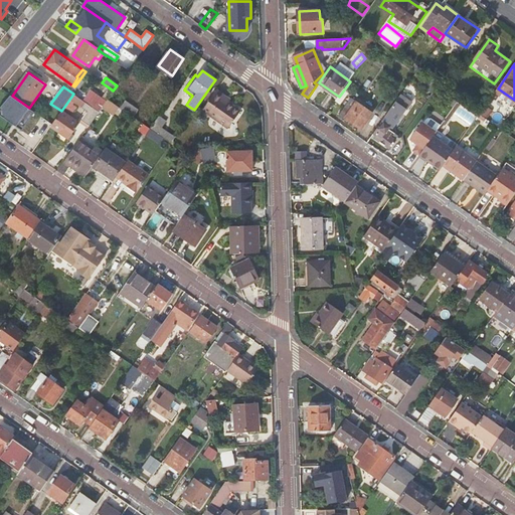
[(87,103),(100,112),(109,100),(114,92),(113,91),(109,88),(100,100),(91,94),(84,102),(87,103)]
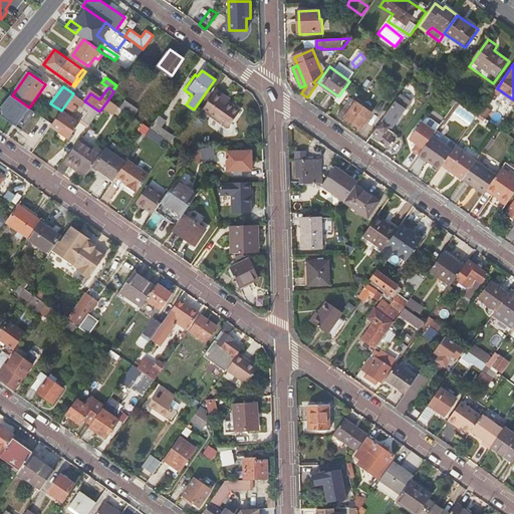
[(217,88),(215,91),(228,101),(230,98),(217,88)]
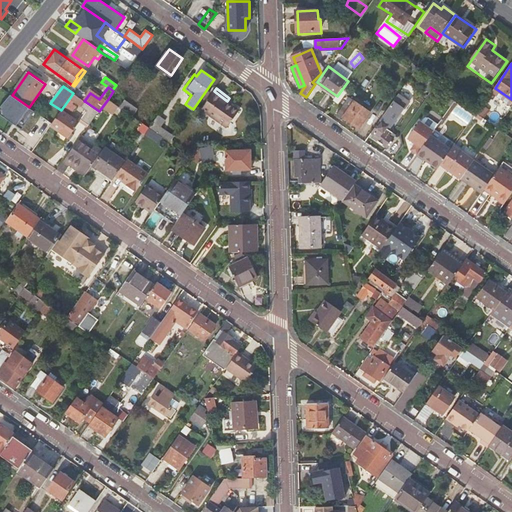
[(227,101),(214,91),(203,107),(228,125),(239,109),(227,101)]
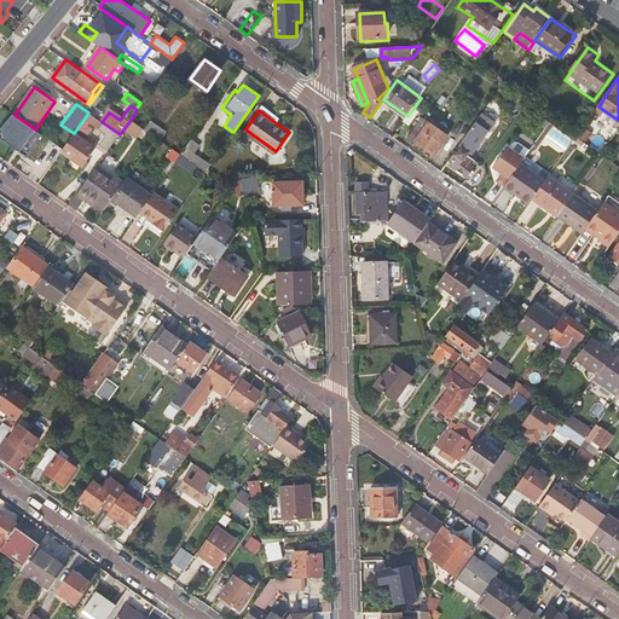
[(496,123),(482,114),(449,161),(453,163),(451,166),(469,179),(476,169),(472,165),(475,161),(472,157),(496,123)]
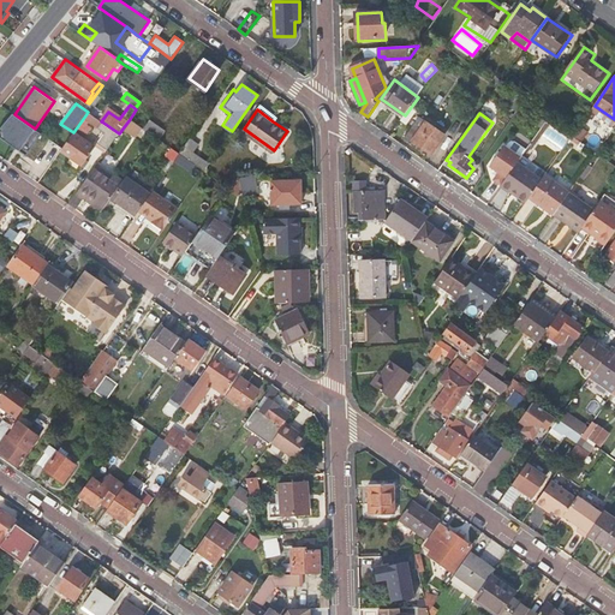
[(412,144),(415,141),(428,121),(422,118),(406,139),(412,144)]
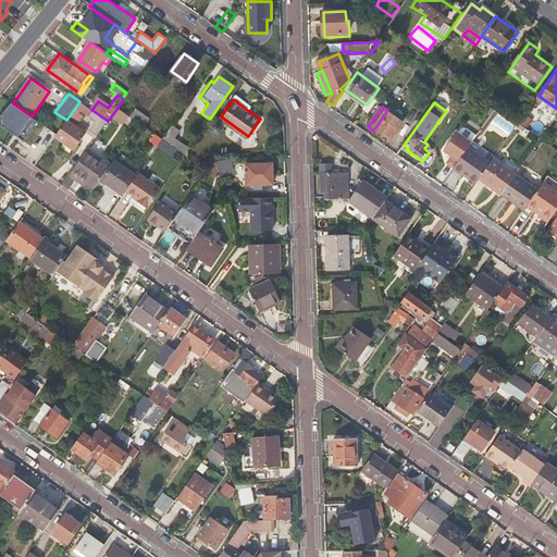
[(387,110),(375,127),(387,135),(385,138),(390,140),(391,138),(393,139),(405,122),(387,110)]
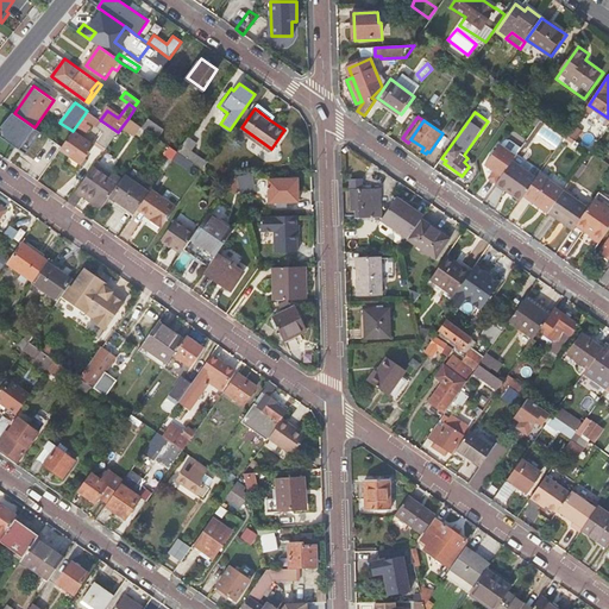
[(98,129),(113,138),(118,132),(102,121),(98,129)]
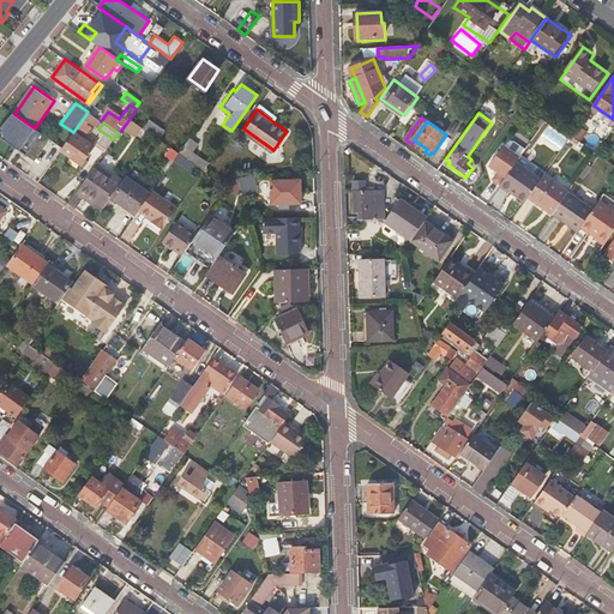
[(150,122),(144,130),(154,136),(158,139),(163,132),(150,122)]
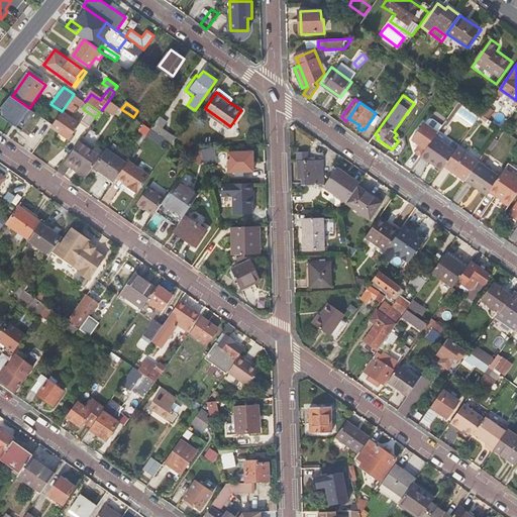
[(488,106),(482,115),(486,118),(492,109),(488,106)]
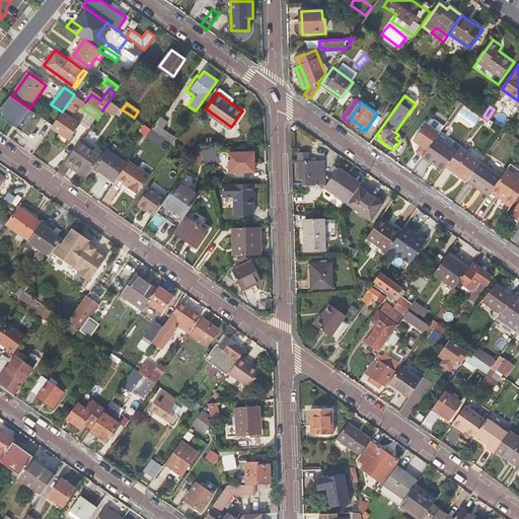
[(53,125),(52,127),(70,140),(73,135),(81,125),(62,112),(53,125)]
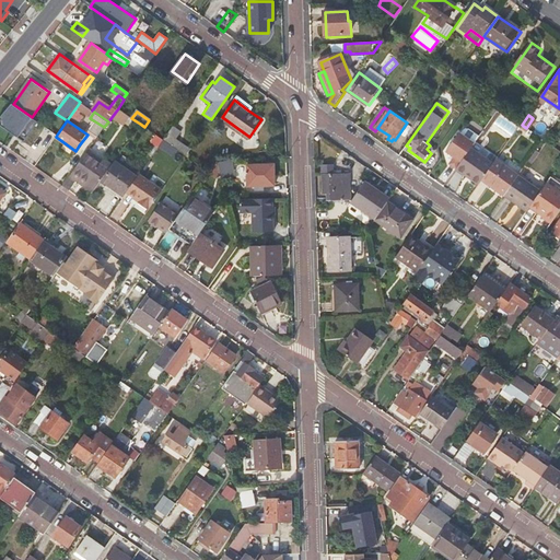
[(24,142),(43,155),(56,137),(57,135),(38,121),(24,142)]
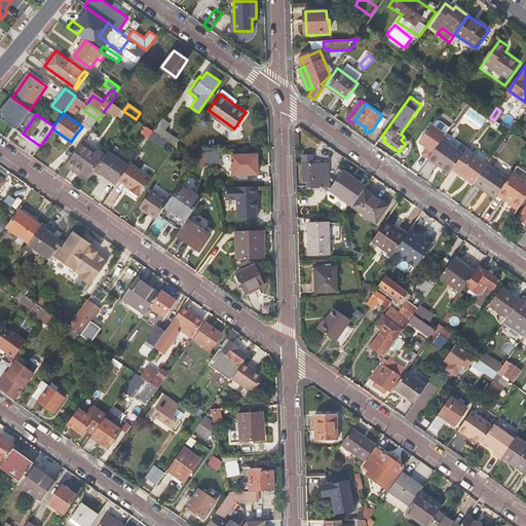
[(153,132),(175,147),(179,141),(164,130),(170,122),(162,118),(153,132)]
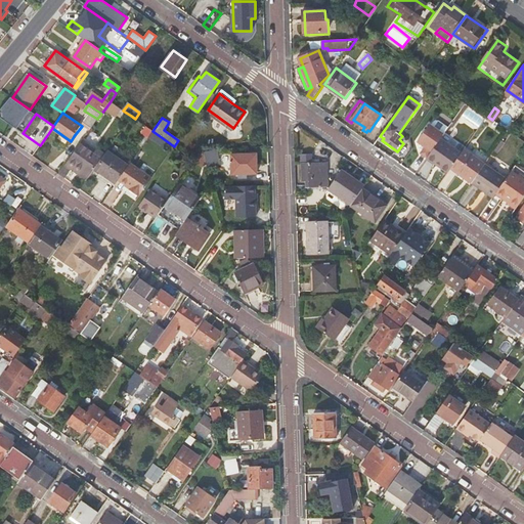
[(428,157),(442,138),(445,133),(431,123),(419,141),(426,146),(422,153),(428,157)]
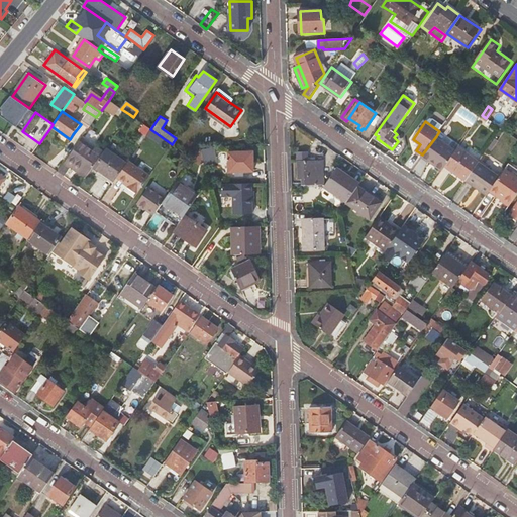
[(456,150),(436,136),(422,154),(443,170),(446,165),(456,150)]
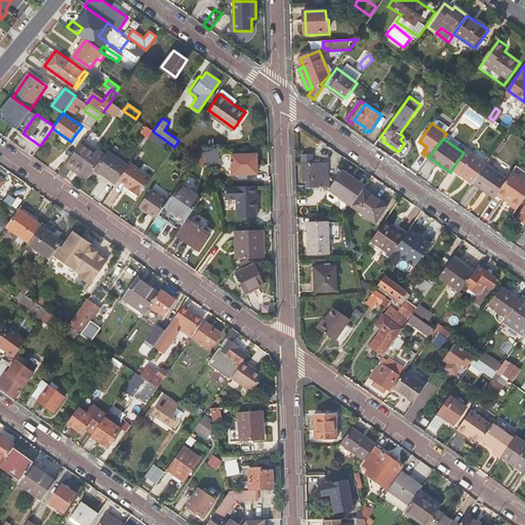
[(86,179),(94,168),(105,153),(97,148),(93,153),(81,144),(58,174),(64,177),(71,168),(86,179)]
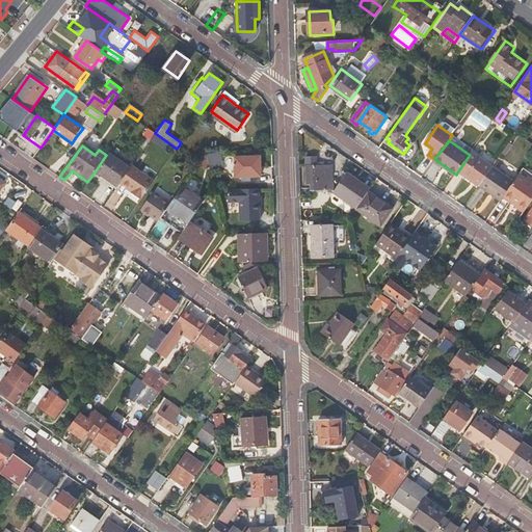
[(473,151),(470,155),(459,169),(480,185),(495,165),(473,151)]
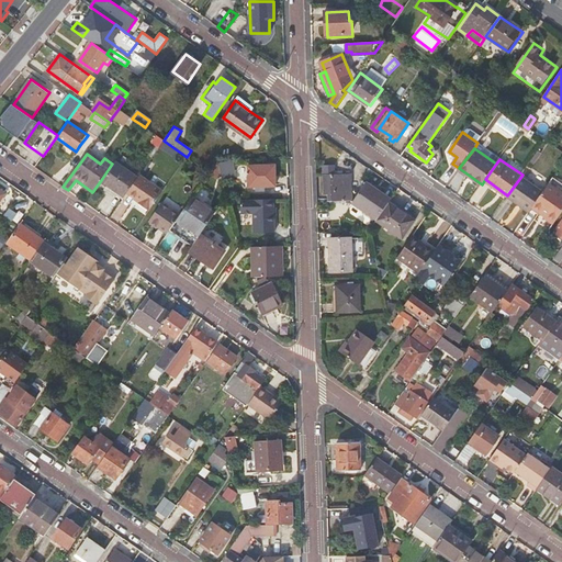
[(235,177),(232,160),(224,160),(224,163),(217,163),(221,179),(222,181),(225,181),(224,179),(235,177)]
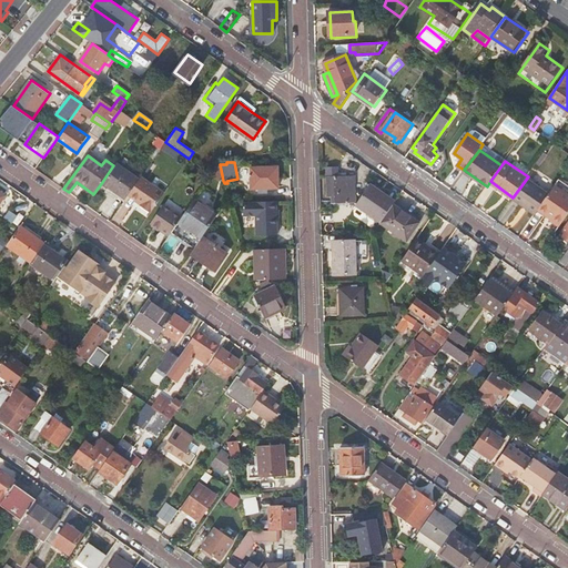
[(125,199),(129,194),(139,179),(115,163),(113,165),(102,182),(125,199)]
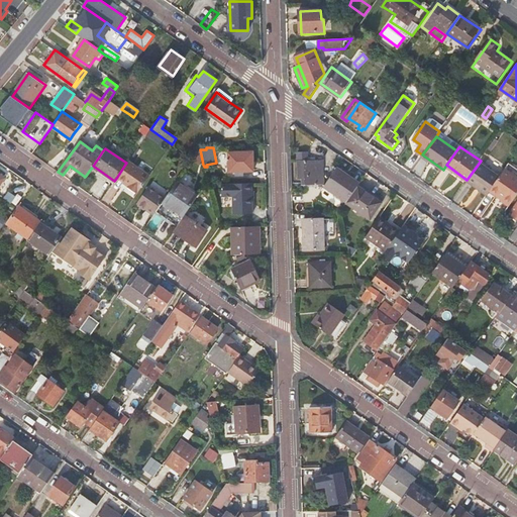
[(200,149),(199,148),(192,159),(191,161),(199,166),(203,165),(200,149)]
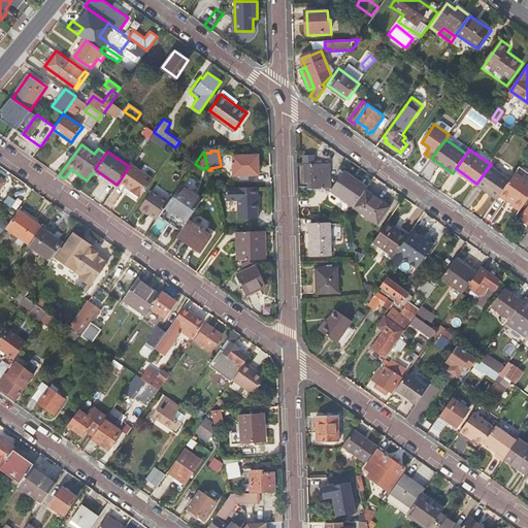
[(233,174),(258,172),(256,154),(232,156),(233,174)]
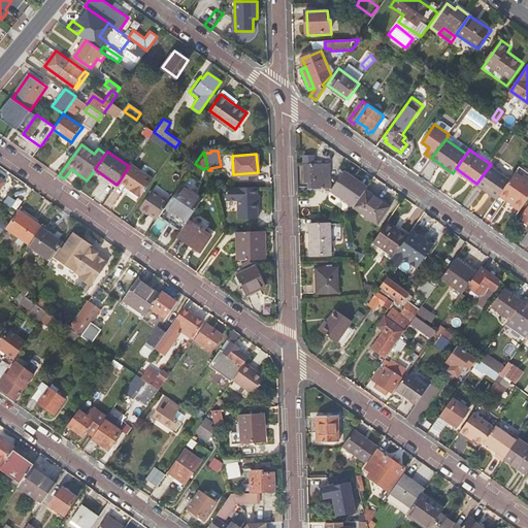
[(310,180),(310,189),(331,189),(330,163),(314,164),(314,156),(305,157),(305,180),(310,180)]
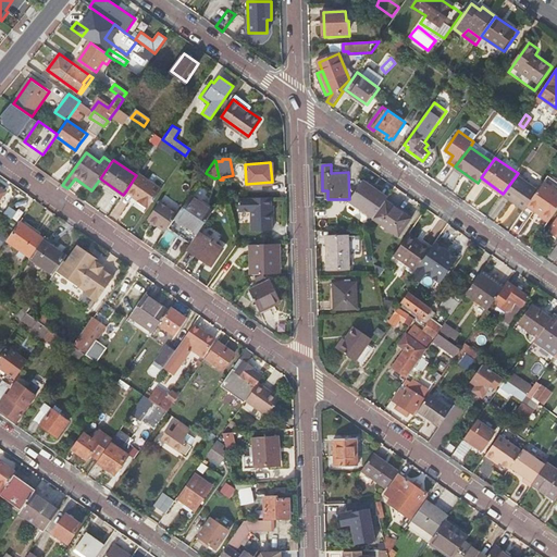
[(148,207),(149,207),(161,189),(138,173),(136,175),(126,190),(138,199),(137,202),(147,209),(148,207)]
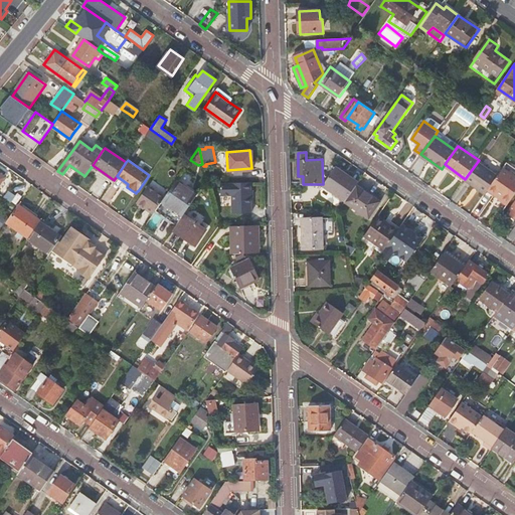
[(488,189),(499,175),(479,160),(465,179),(485,193),(488,189)]
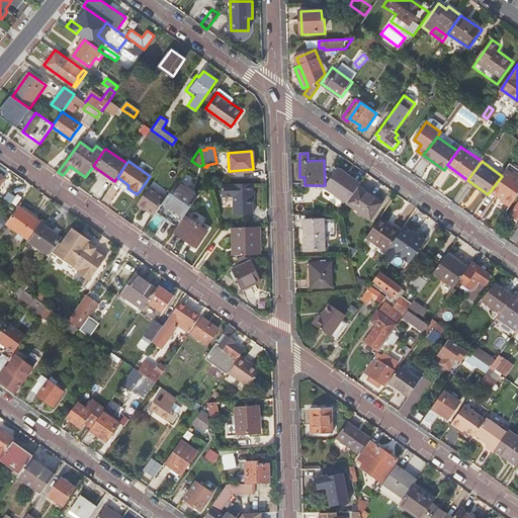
[(362,183),(339,168),(327,185),(326,186),(349,202),(360,186),(362,183)]
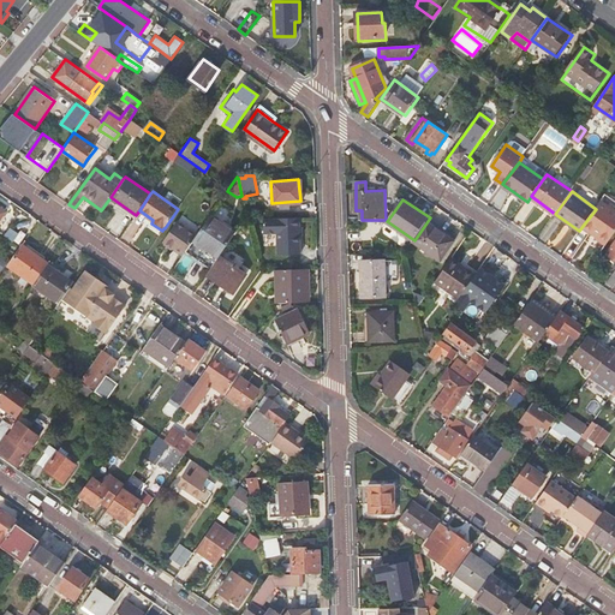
[(614,233),(614,212),(601,201),(596,209),(583,226),(593,234),(596,232),(599,234),(597,238),(607,245),(614,233)]
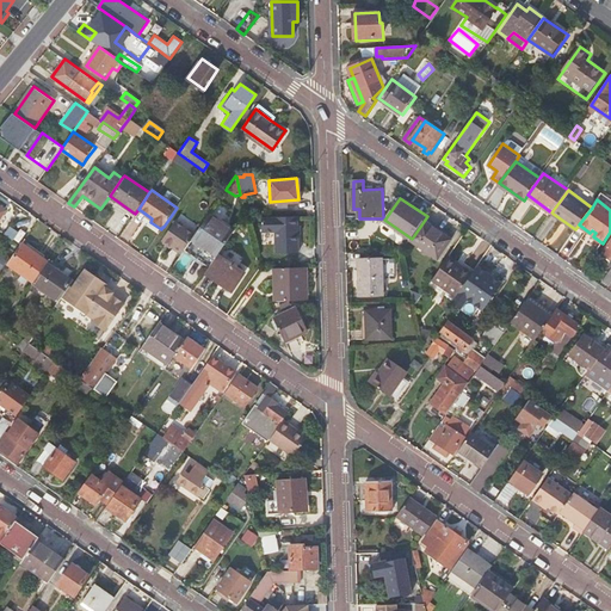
[(216,255),(217,254),(232,234),(207,216),(193,234),(191,239),(216,255)]
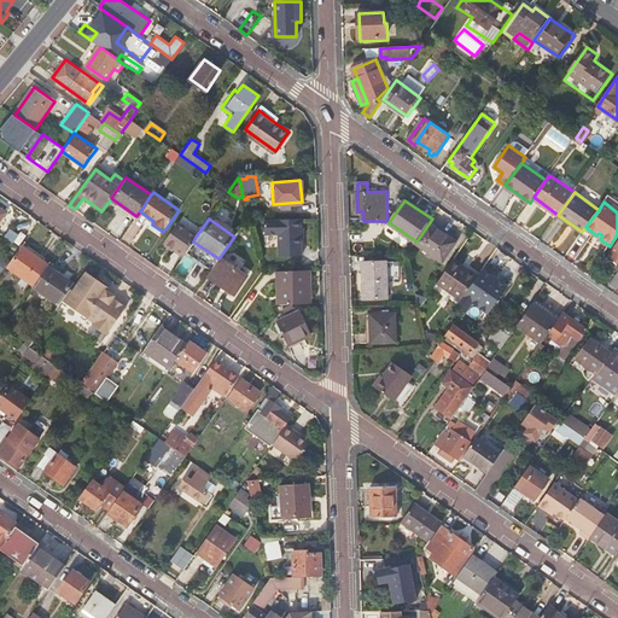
[(302,256),(301,219),(264,220),(264,235),(278,235),(278,256),(302,256)]
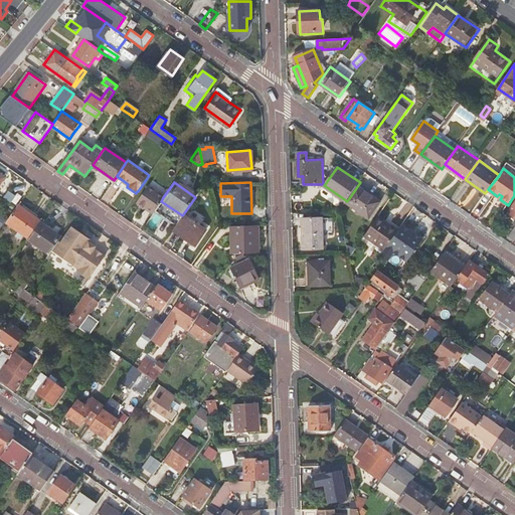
[(382,202),(358,185),(347,201),(370,218),(382,202)]
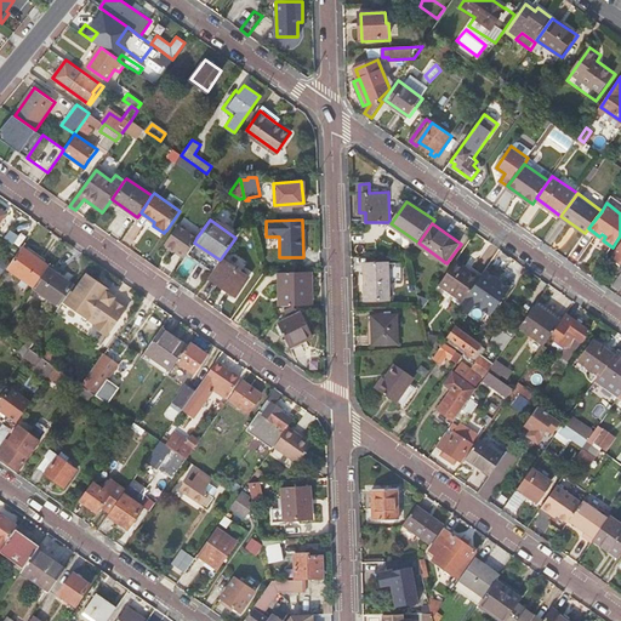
[(165,244),(183,257),(187,254),(194,243),(197,238),(178,226),(165,244)]
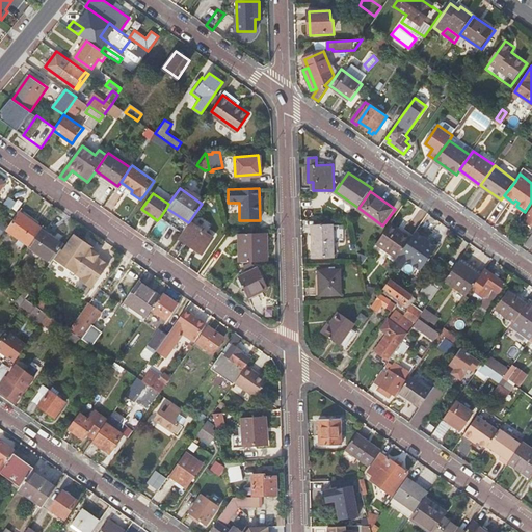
[(166,208),(160,217),(182,232),(188,222),(166,208)]
